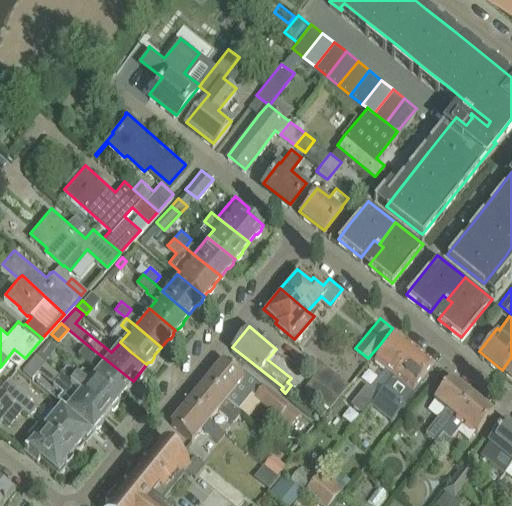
[(394,372),(415,346),(395,331),(375,357),(394,372)]
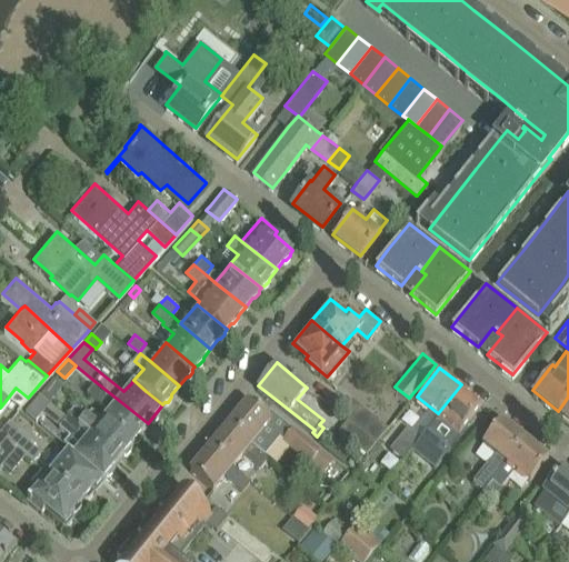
[(55,374),(40,391),(49,398),(48,397),(61,381),(55,374)]
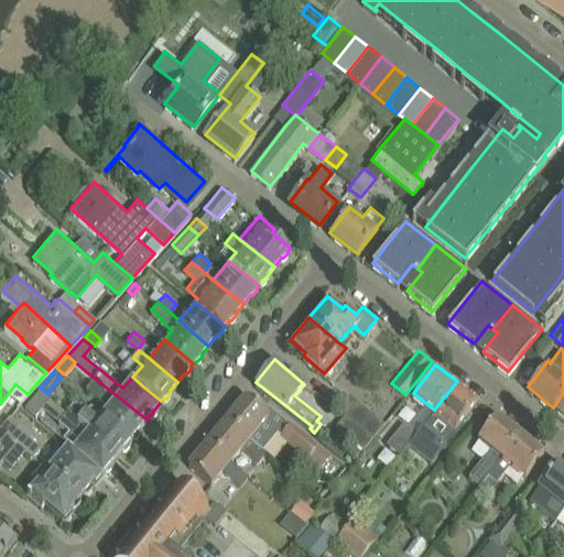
[(132,436),(147,419),(94,378),(86,388),(98,399),(108,405),(102,411),(132,436)]
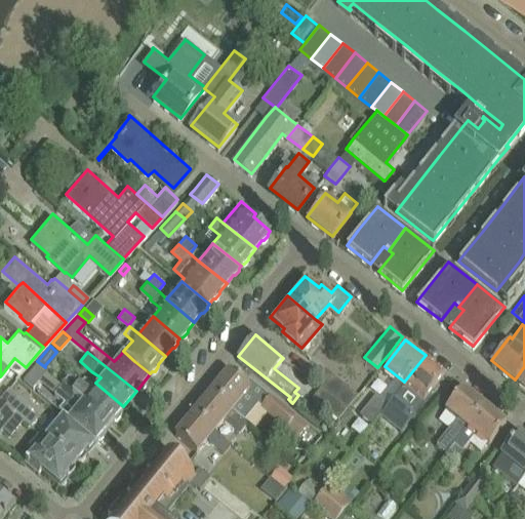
[(444,372),(445,370),(426,355),(404,382),(390,399),(403,409),(405,411),(414,401),(419,394),(423,397),(432,387),(444,372)]
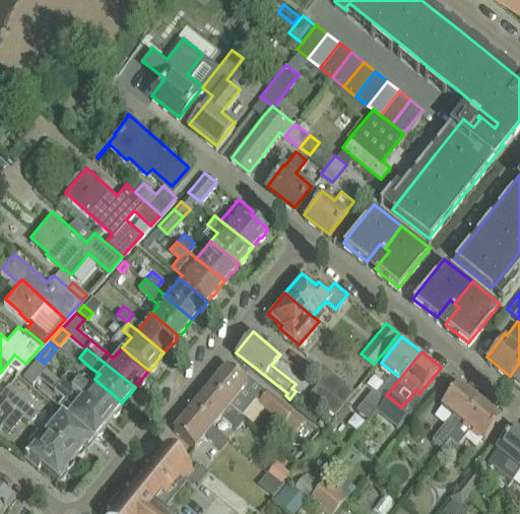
[(23,372),(31,380),(45,364),(37,358),(23,372)]
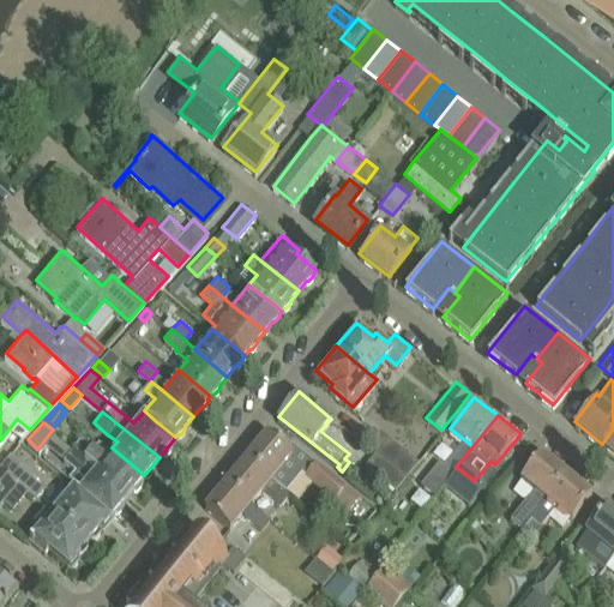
[(367,442),(377,449),(377,448),(408,472),(419,460),(379,427),(367,442)]
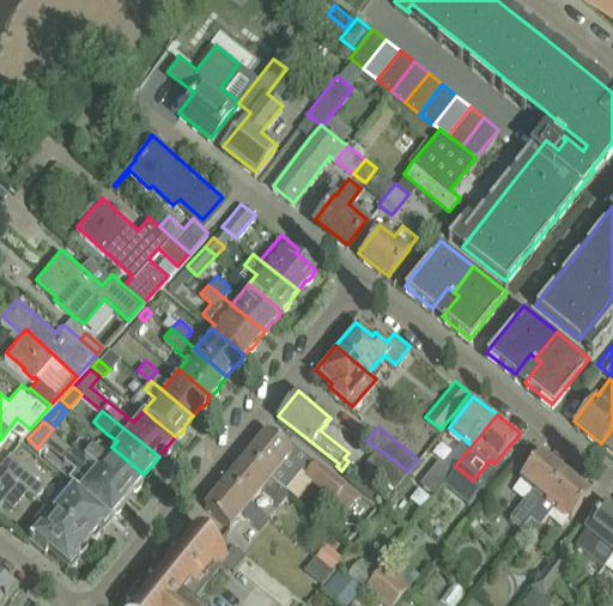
[(612,428),(601,443),(612,452),(612,428)]
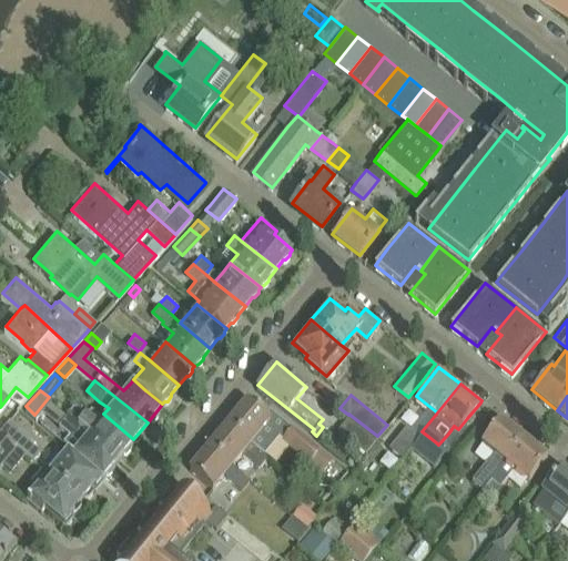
[(265,412),(264,411),(247,397),(227,420),(264,451),(279,435),(291,444),(310,459),(323,469),(333,456),(321,446),(320,447),(274,410),(270,407),(265,412)]
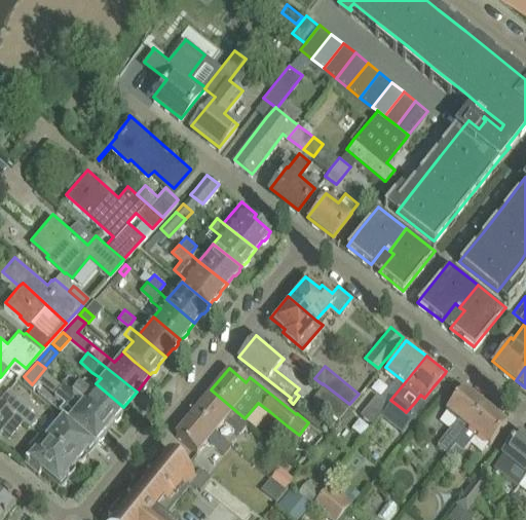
[(69,375),(63,382),(111,422),(123,407),(96,383),(87,377),(81,385),(69,375)]
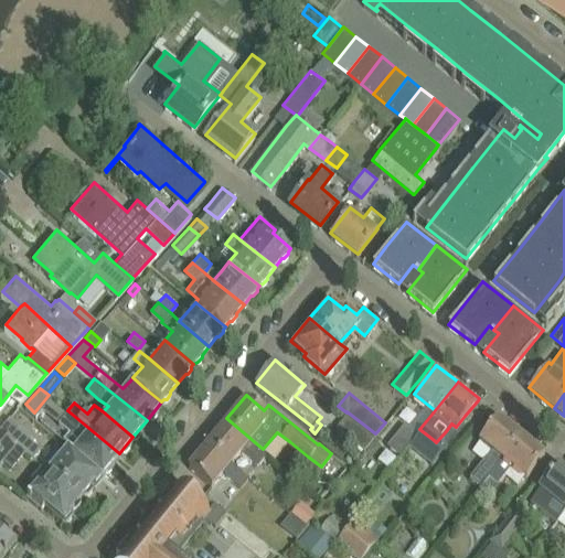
[(104,471),(119,453),(67,410),(59,420),(70,429),(63,437),(71,442),(70,444),(103,472),(104,471)]
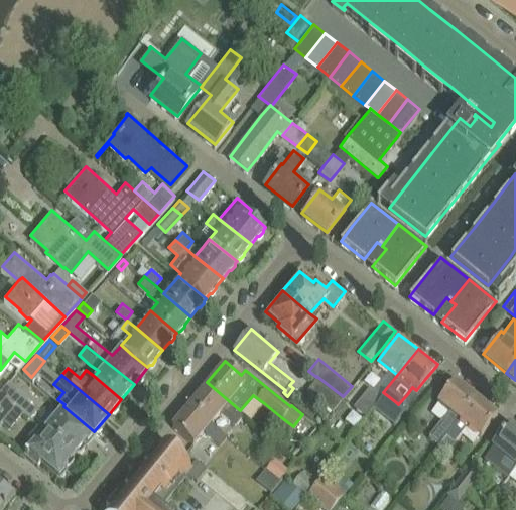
[(306,388),(333,409),(343,396),(316,376),(316,377),(306,388)]
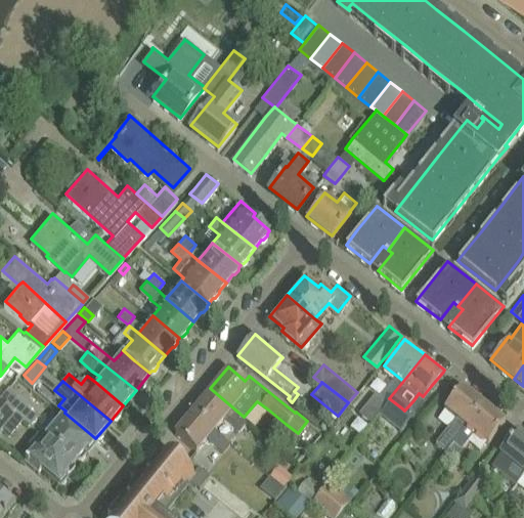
[(0,393),(0,396),(31,422),(37,414),(28,405),(31,402),(9,384),(0,393)]
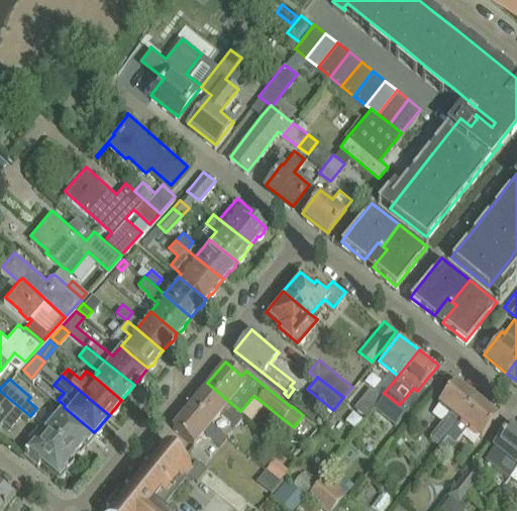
[(438,401),(450,410),(443,419),(442,418),(429,434),(440,442),(447,434),(477,396),(455,379),(438,401)]
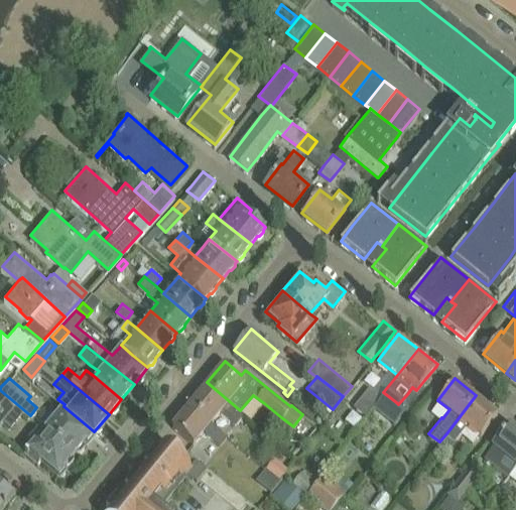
[(207,382),(189,403),(211,420),(219,410),(235,422),(244,412),(207,382)]
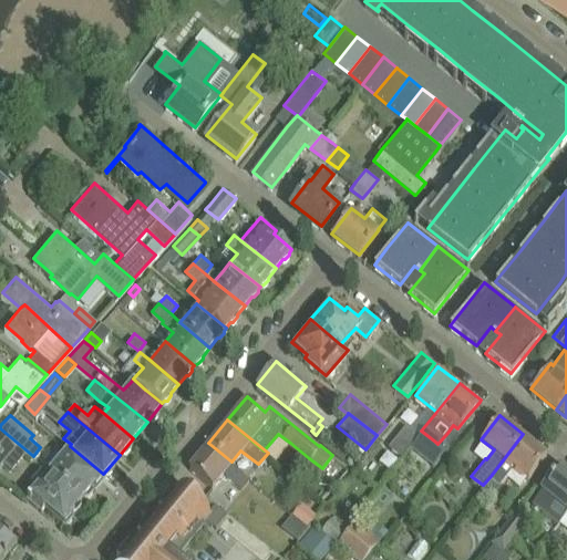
[(403,454),(413,441),(420,433),(406,422),(390,443),(403,454)]
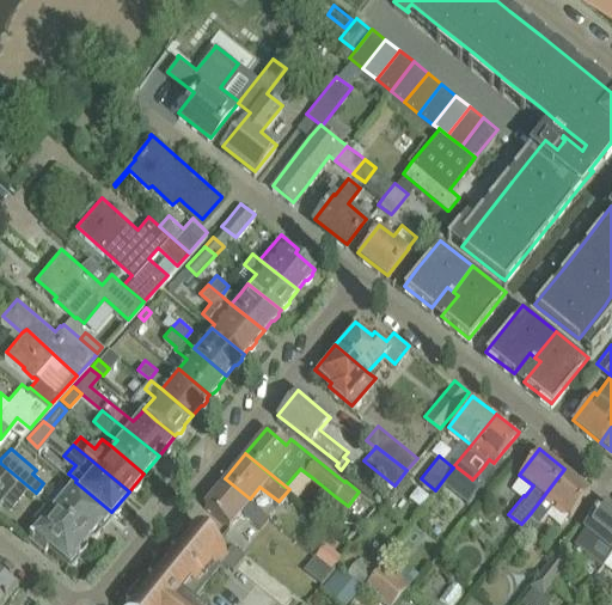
[(2,495),(17,478),(0,463),(0,497),(2,495)]
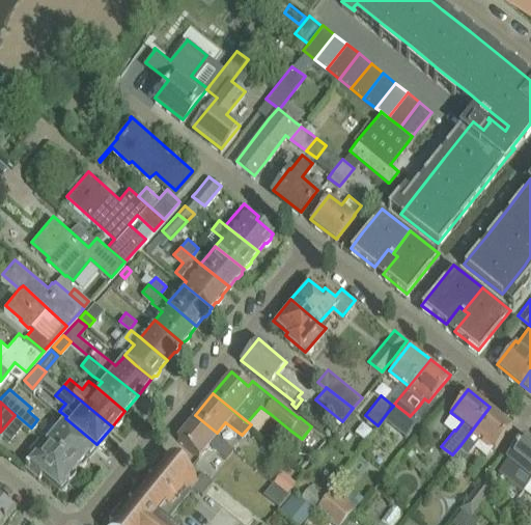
[(511,424),(490,407),(459,446),(467,451),(480,436),(494,446),(511,424)]
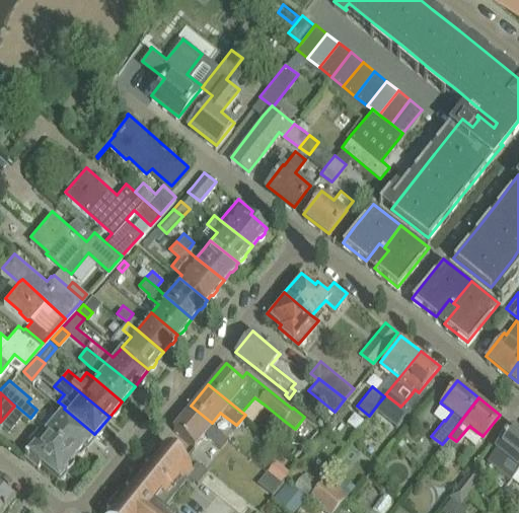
[(195,444),(212,423),(191,406),(173,427),(189,440),(195,444)]
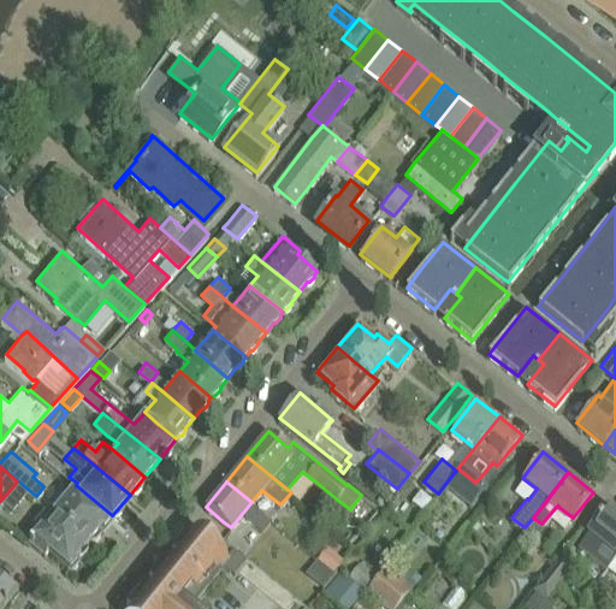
[(60,490),(47,506),(53,510),(89,539),(101,525),(102,526),(104,525),(108,518),(110,519),(112,515),(76,485),(67,495),(60,490)]
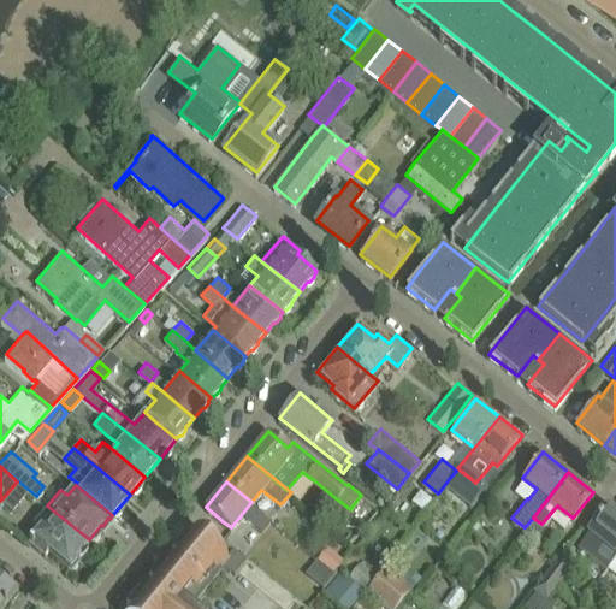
[(579,542),(590,551),(606,565),(615,551),(615,509),(609,504),(579,542)]
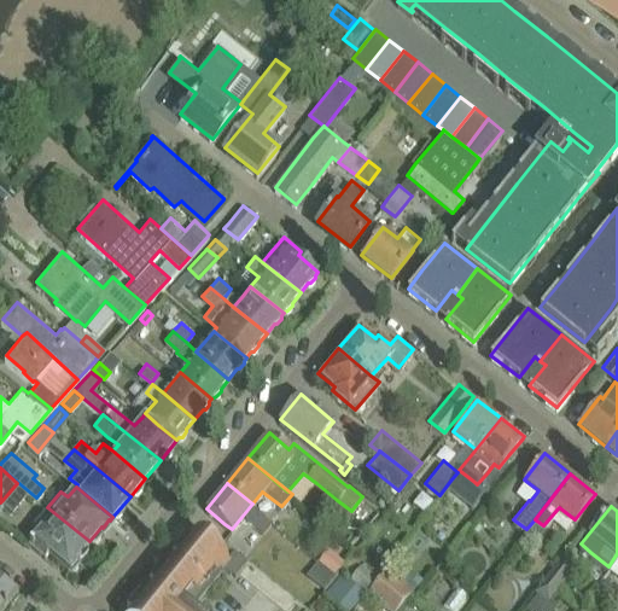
[(261,510),(252,519),(263,529),(272,519),(261,510)]
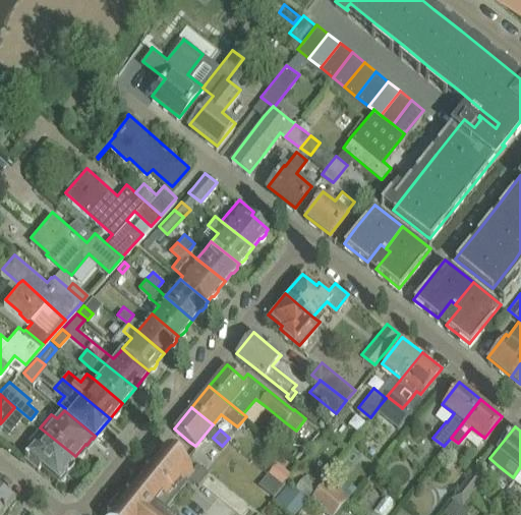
[(65,469),(75,456),(45,432),(37,441),(32,438),(21,450),(26,454),(24,456),(26,457),(38,467),(41,464),(59,478),(60,477),(59,476),(64,471),(65,471),(66,470),(65,469)]
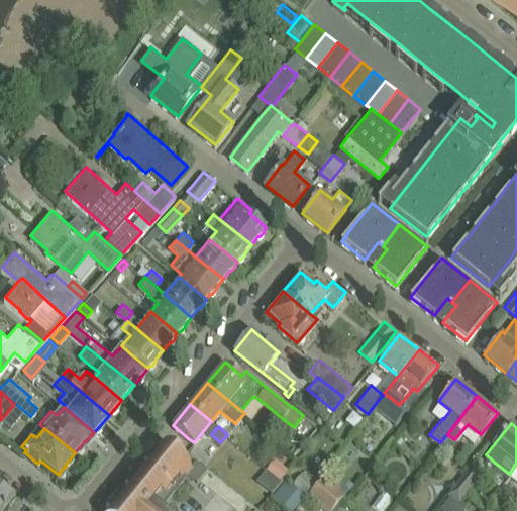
[(166,510),(163,509),(158,505),(180,478),(182,480),(183,478),(181,477),(186,471),(197,479),(207,467),(196,457),(191,465),(184,458),(185,458),(170,445),(169,446),(163,441),(158,448),(156,449),(158,450),(160,451),(150,463),(148,461),(147,460),(146,462),(138,472),(137,473),(138,474),(140,475),(131,486),(129,485),(130,484),(128,484),(127,485),(119,495),(118,497),(119,497),(121,499),(112,510),(110,508),(111,508),(110,507),(109,508),(106,510),(166,510)]
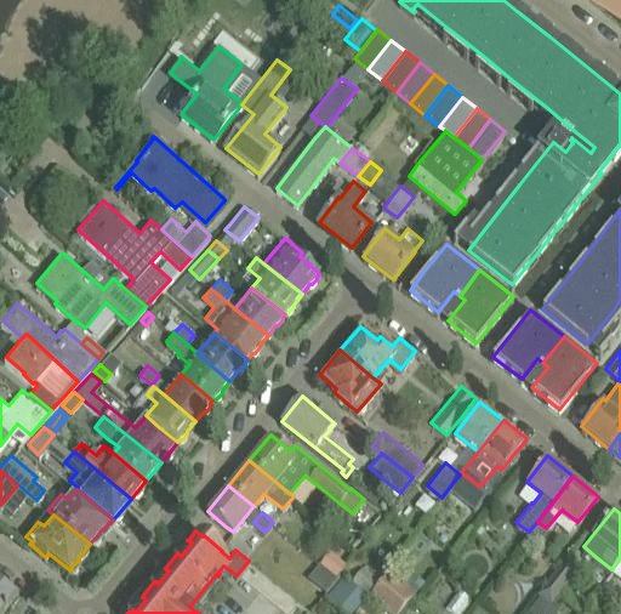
[(318,560),(336,575),(348,561),(330,546),(318,560)]
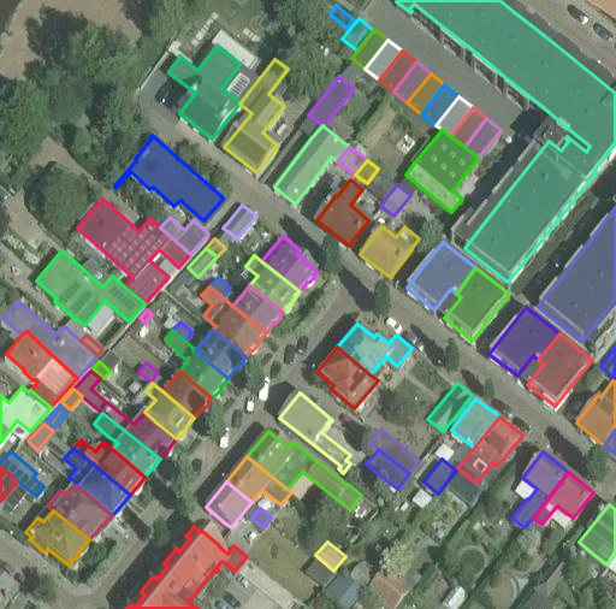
[(548,597),(576,560),(563,549),(534,586),(548,597)]
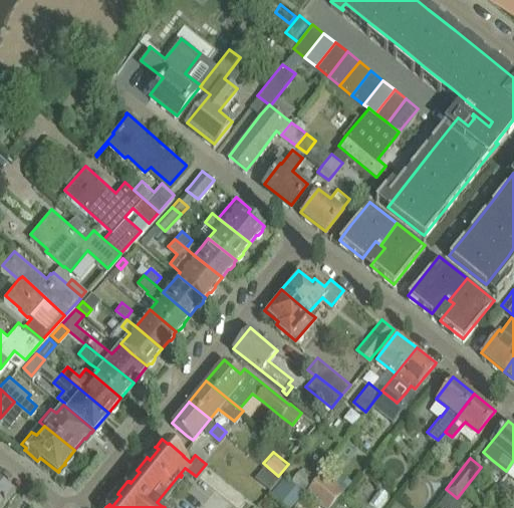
[(314,477),(300,466),(290,478),(303,489),(314,477)]
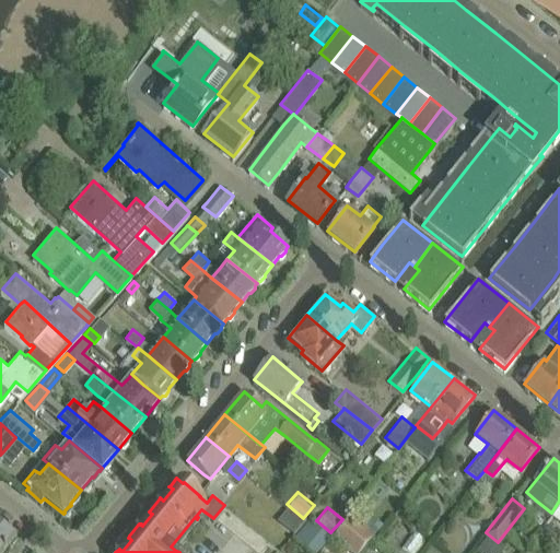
[(333,533),(356,552),(357,552),(374,532),(351,513),(333,533)]
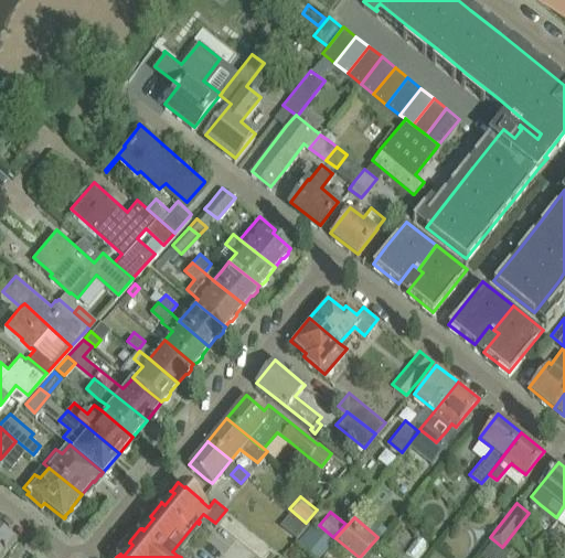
[(297,538),(318,557),(331,542),(310,523),(297,538)]
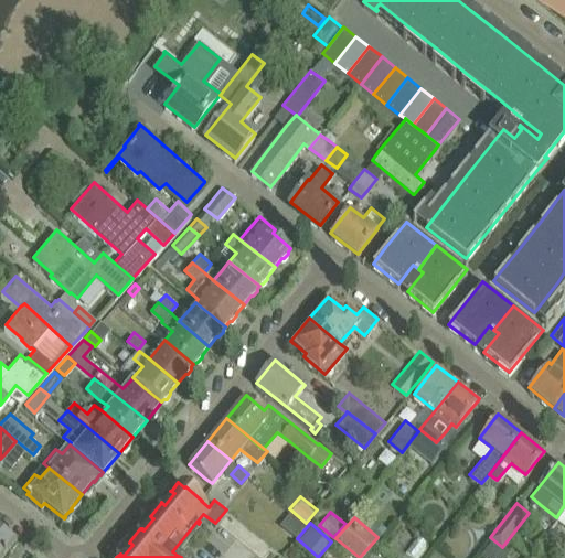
[(16,539),(13,538),(0,527),(0,557),(1,556),(16,539)]
